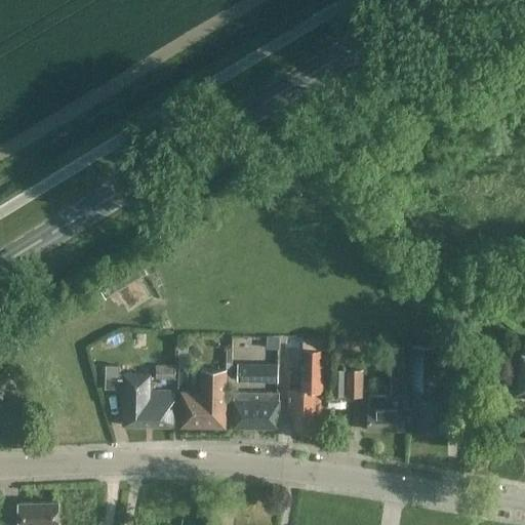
[(97,285),(105,298),(147,274),(139,260),(97,285)]
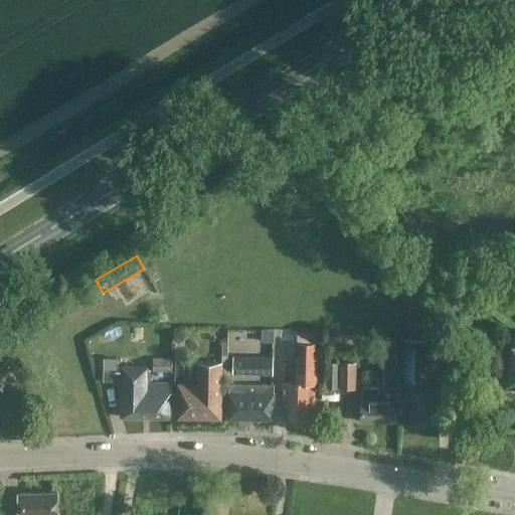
[(263,329),(262,341),(275,341),(275,329),(263,329)]
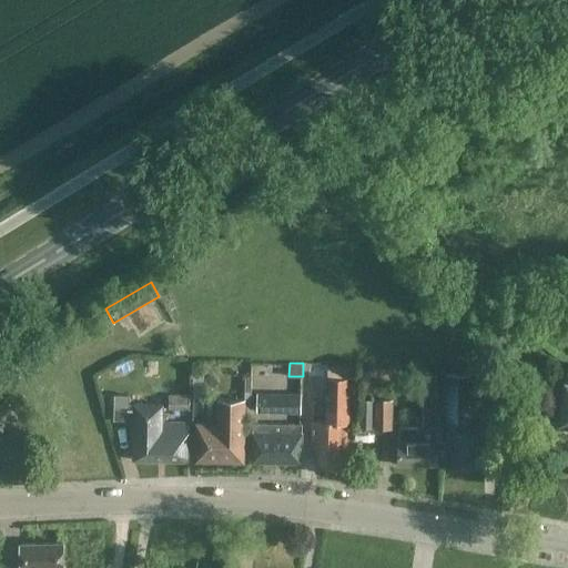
[(326,366),(325,406),(325,422),(311,422),(310,453),(317,453),(316,462),(338,463),(338,446),(345,446),(346,423),(348,423),(350,367),(326,366)]
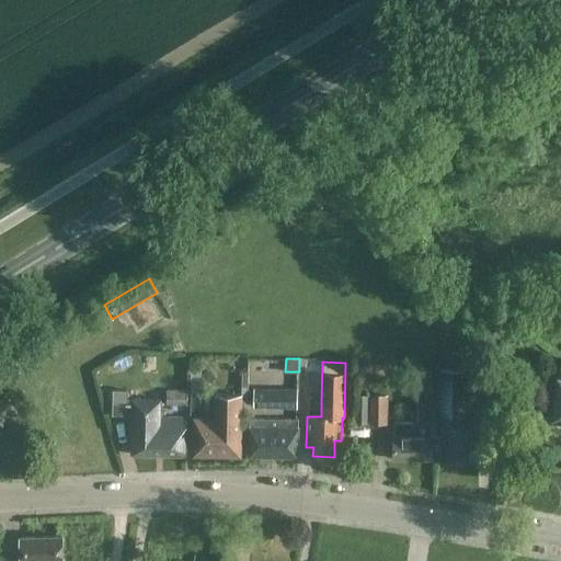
[(476,369),(442,369),(435,369),(434,414),(441,414),(439,450),(446,451),(446,459),(467,459),(468,450),(474,450),(474,419),(461,419),(461,415),(467,415),(467,392),(474,392),(476,369)]
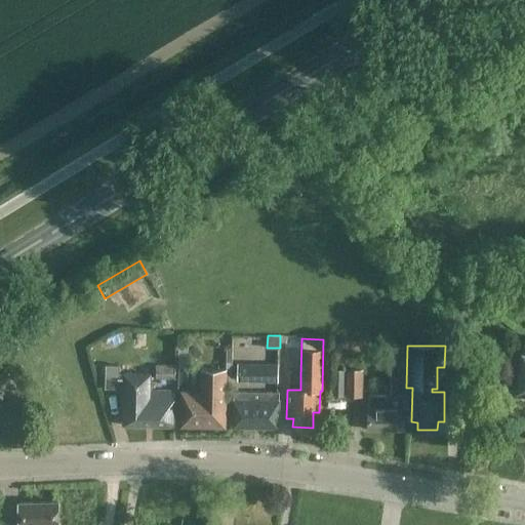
[(524,350),(522,350),(516,389),(524,390),(524,350)]
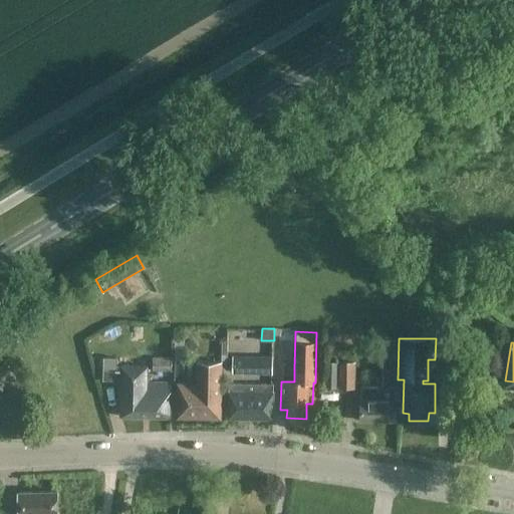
[(232,372),(271,373),(272,355),(232,354),(232,372)]
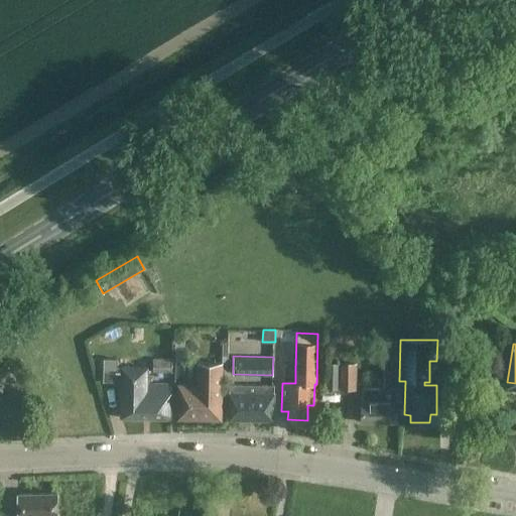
[(120,417),(167,418),(170,415),(170,384),(147,383),(147,367),(117,366),(117,358),(103,358),(103,380),(121,381),(120,417)]
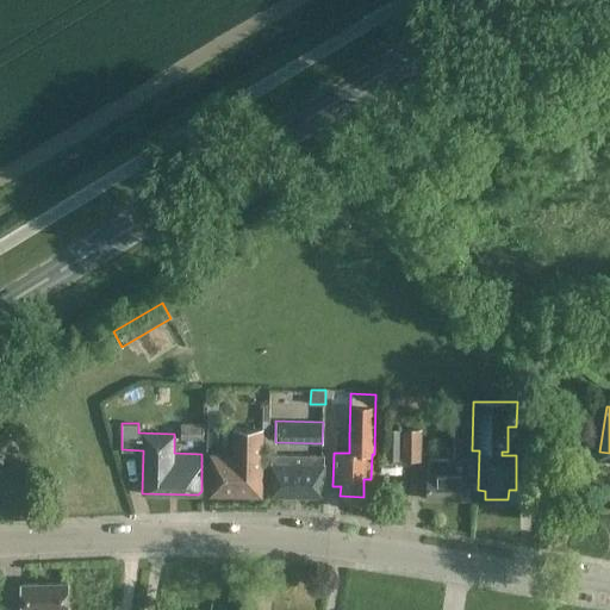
[(203,423),(180,423),(180,439),(201,439),(203,423)]
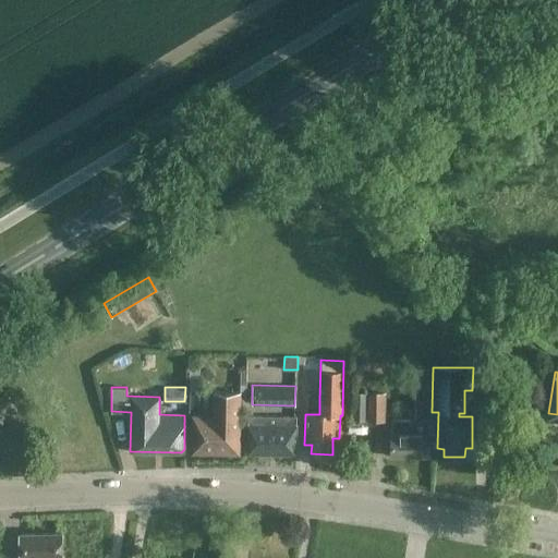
[(391,419),(391,456),(428,456),(431,387),(415,387),(414,420),(391,419)]
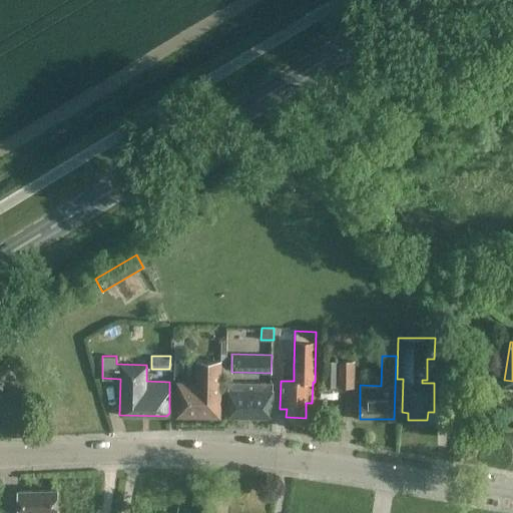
[(194,360),(194,383),(176,383),(176,416),(219,416),(220,360),(194,360)]
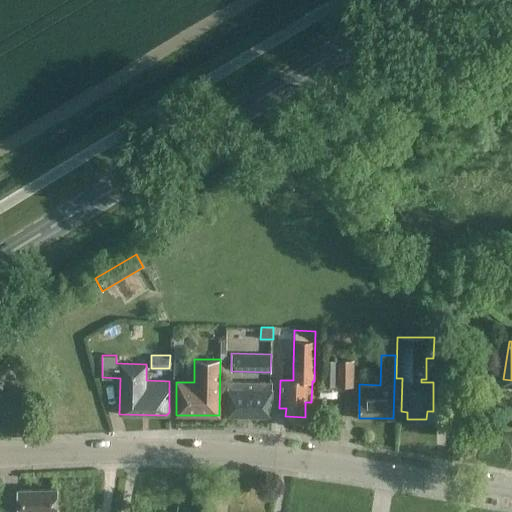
[(337,359),(337,385),(352,385),(352,359),(337,359)]
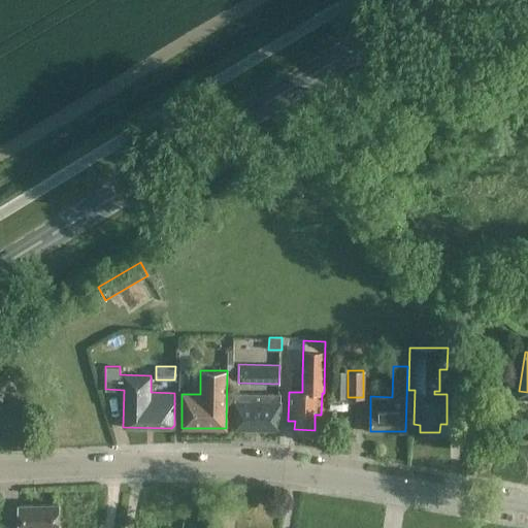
[(333,371),(333,396),(347,396),(347,371),(333,371)]
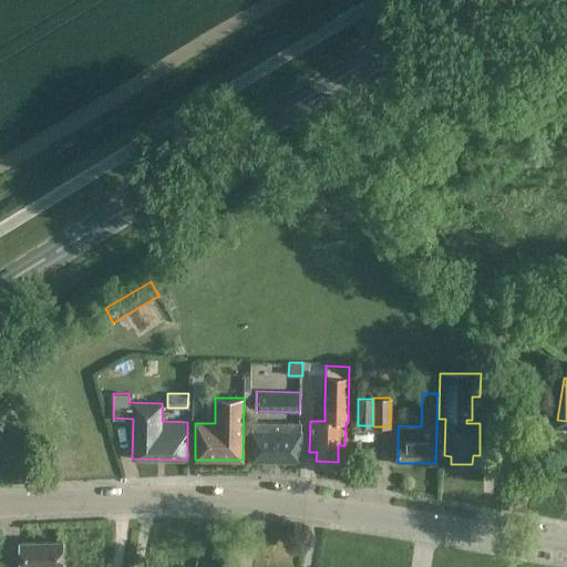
[(0,465),(24,465),(23,433),(2,434),(2,423),(0,422),(0,465)]
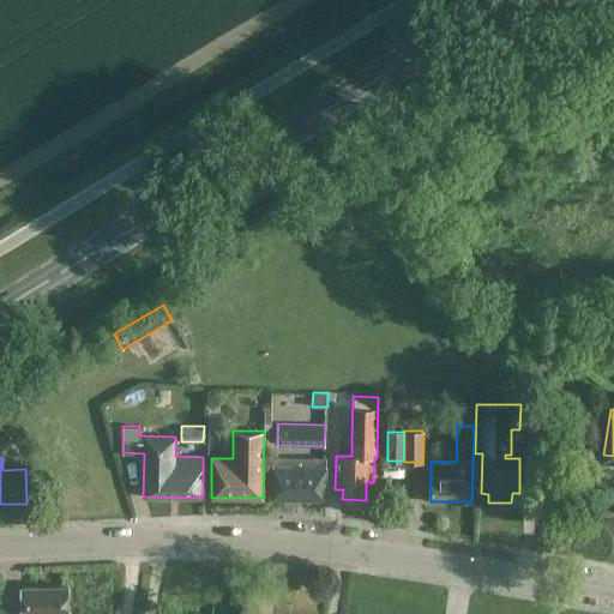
[(272,498),(325,499),(325,461),(272,459),(272,498)]
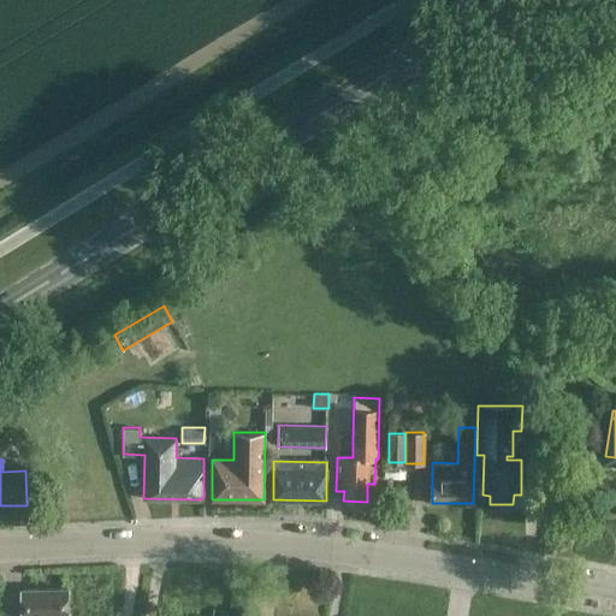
[(67,615),(67,587),(22,588),(22,615),(67,615)]
